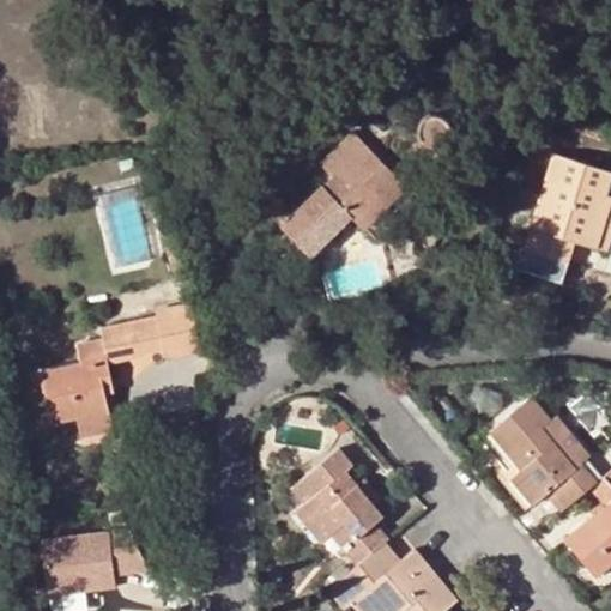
[(379,77),(371,70),(362,78),(369,86),(379,77)]
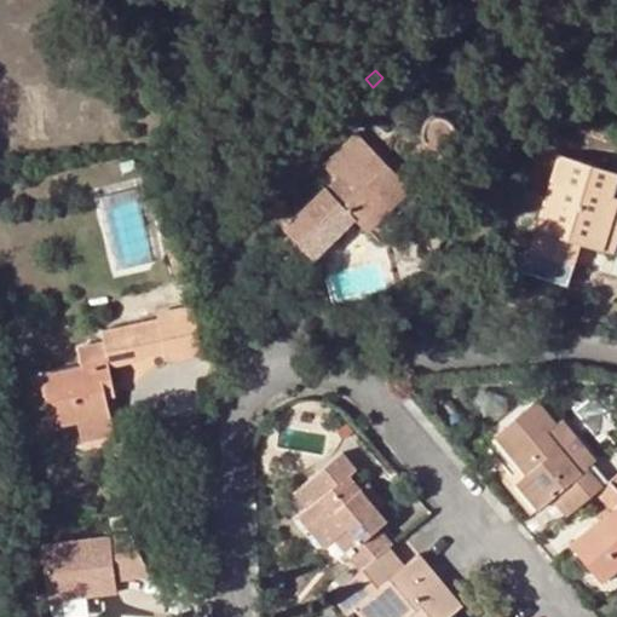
[(445,114),(442,113),(438,114),(433,115),(431,117),(427,120),(425,125),(425,128),(424,132),(425,137),(427,140),(430,144),(433,145),(437,148),(444,148),(448,146),(451,144),(455,142),(456,138),(459,133),(459,130),(457,126),(455,121),(453,119),(449,115),(445,114)]
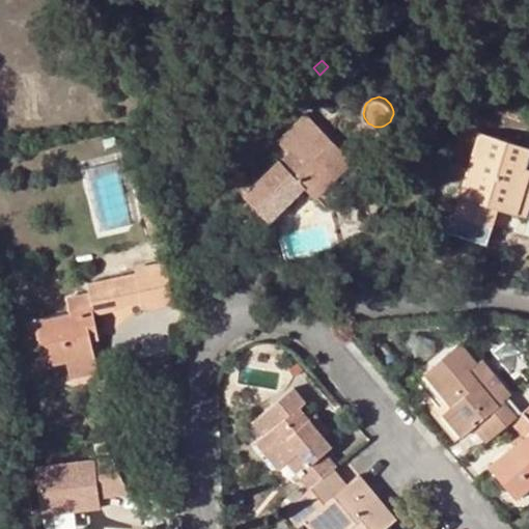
[(304,186),(314,197),(337,175),(327,165),(341,150),(305,114),(278,140),(289,152),(295,158),(288,164),(283,159),(246,195),(269,220),(304,186)]
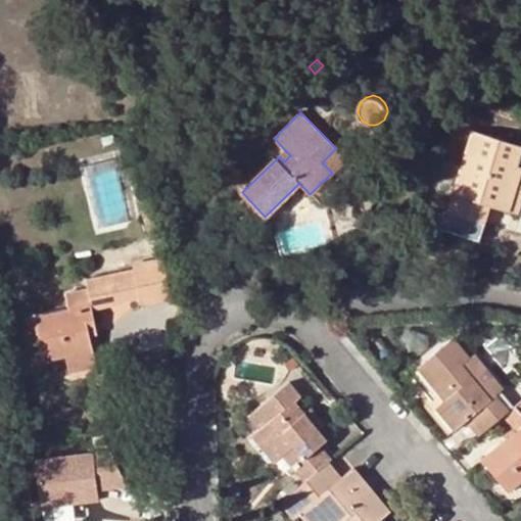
[(474,199),(490,204),(509,210),(520,169),(520,167),(516,167),(520,149),(520,145),(473,132),(455,192),(450,190),(438,228),(479,239),(485,222),(469,217),(474,199)]
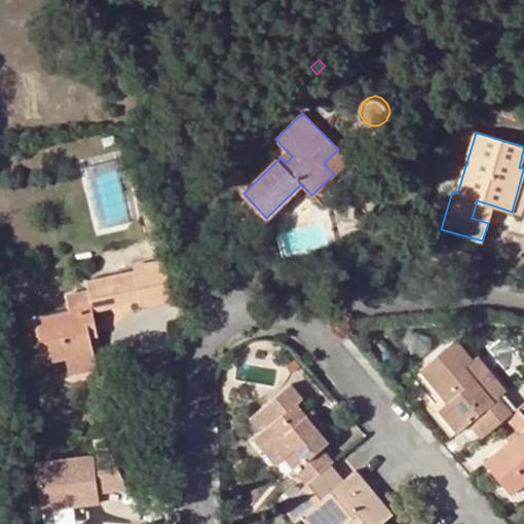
[(324,163),(334,174),(348,159),(338,149),(324,163)]
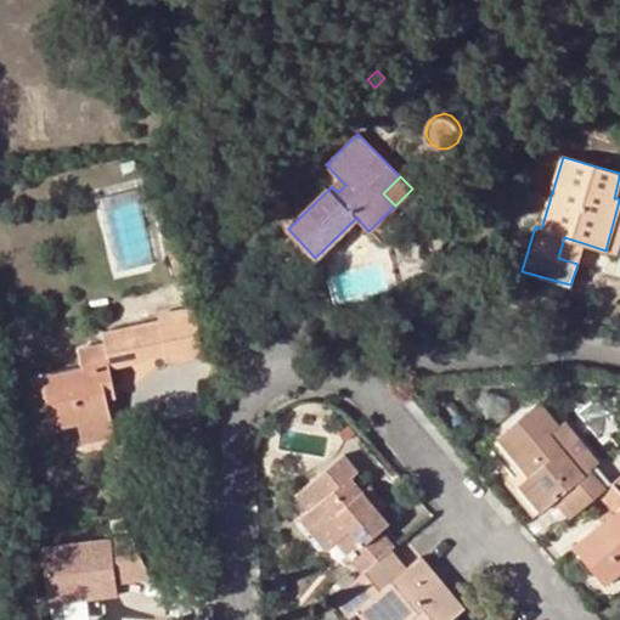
[(338,192),(345,185),(339,179),(332,186),(338,192)]
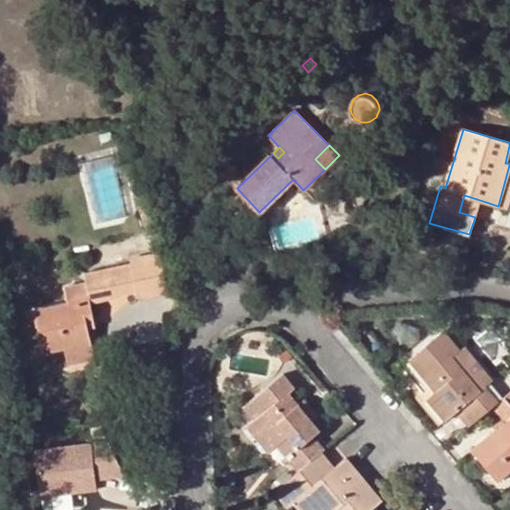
[(509,165),(498,206),(508,208),(509,200),(509,165)]
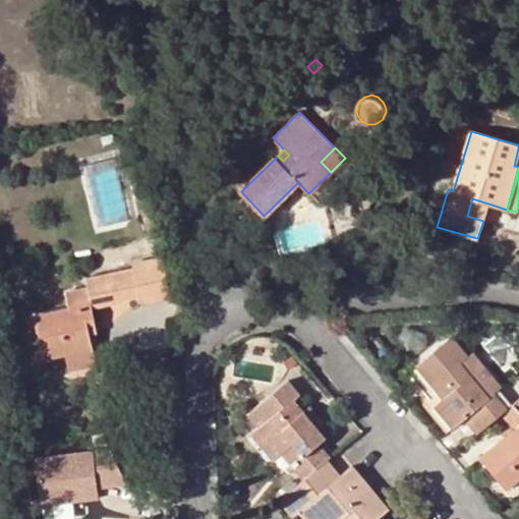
[(467,216),(483,221),(488,204),(472,198),(467,216)]
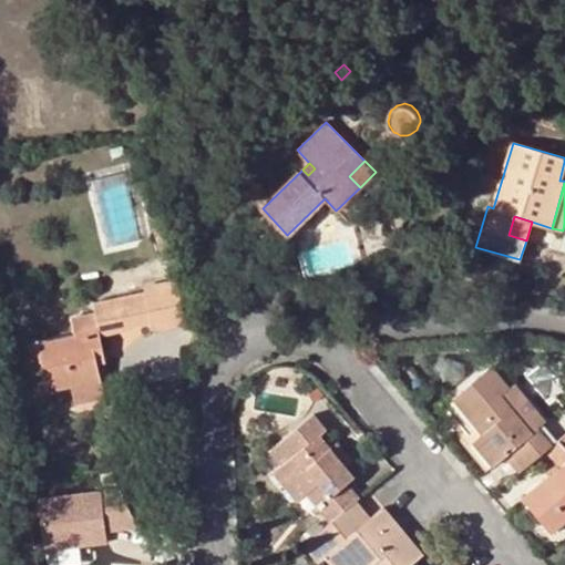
[(145,293),(177,286),(176,280),(144,287),(145,293)]
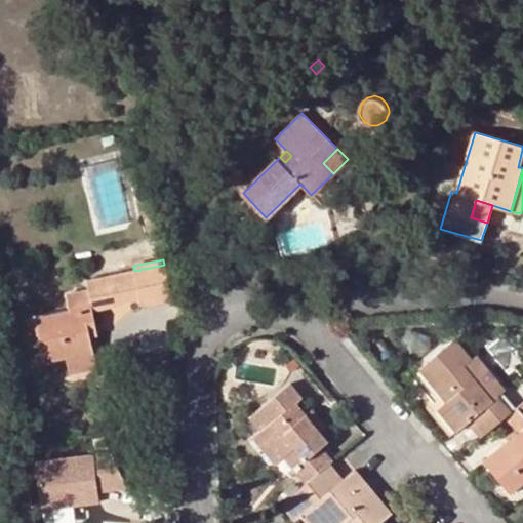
[(141,300),(170,295),(164,265),(134,271),(86,281),(88,289),(66,294),(70,311),(35,319),(44,360),(66,356),(70,373),(96,367),(90,335),(88,325),(94,323),(92,309),(91,304),(138,292),(141,297),(141,300)]
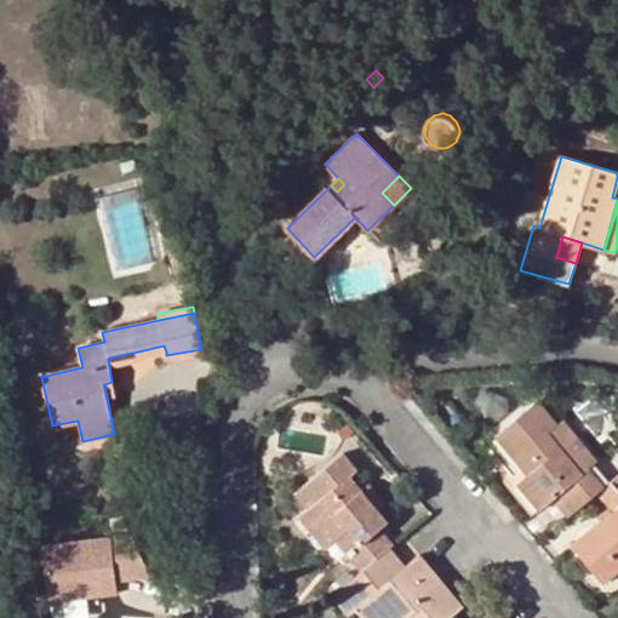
[(108,359),(109,365),(166,352),(164,345),(108,359)]
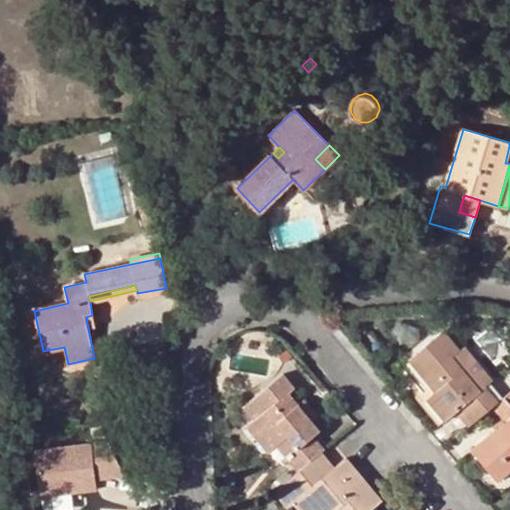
[(138,298),(167,293),(166,288),(137,293),(138,298)]
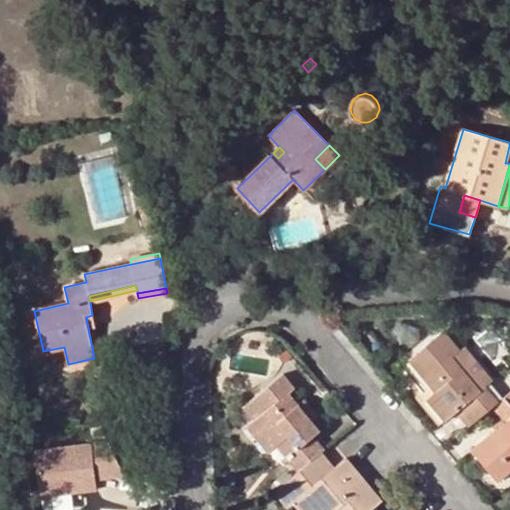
[(86,317),(88,327),(94,325),(92,315),(86,317)]
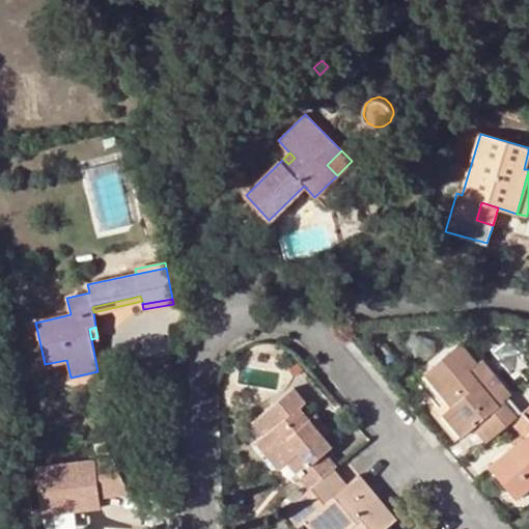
[(479,422),(493,439),(511,422),(517,417),(502,401),(498,405),(469,371),(477,363),(460,343),(425,372),(448,400),(453,397),(458,402),(453,407),(444,415),(462,437),(474,426),(479,422)]
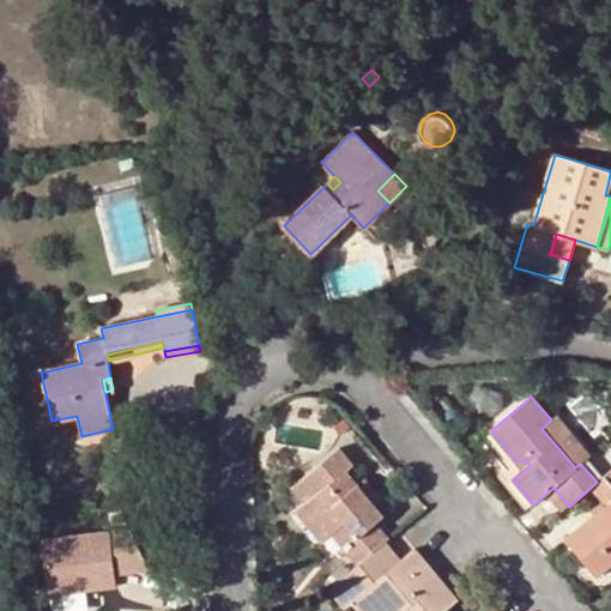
[(590,457),(555,416),(551,419),(542,429),(575,467),(580,464),(590,457)]
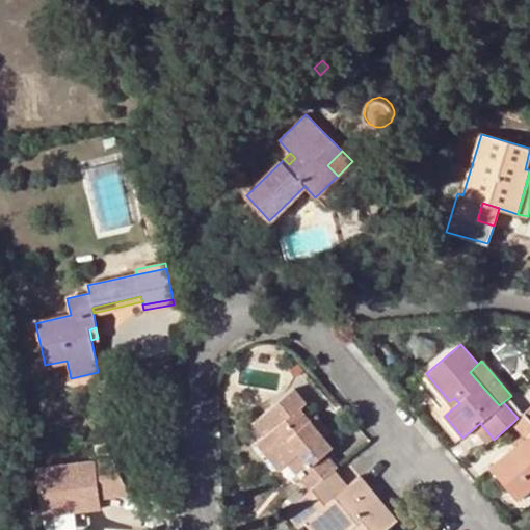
[(327,475),(334,470),(337,467),(325,454),(333,448),(323,438),(319,441),(314,434),(319,431),(311,421),(300,408),(306,403),(294,390),(258,421),(266,430),(261,434),(263,438),(286,465),(290,461),(293,458),(302,470),(298,473),(312,488),(327,475)]
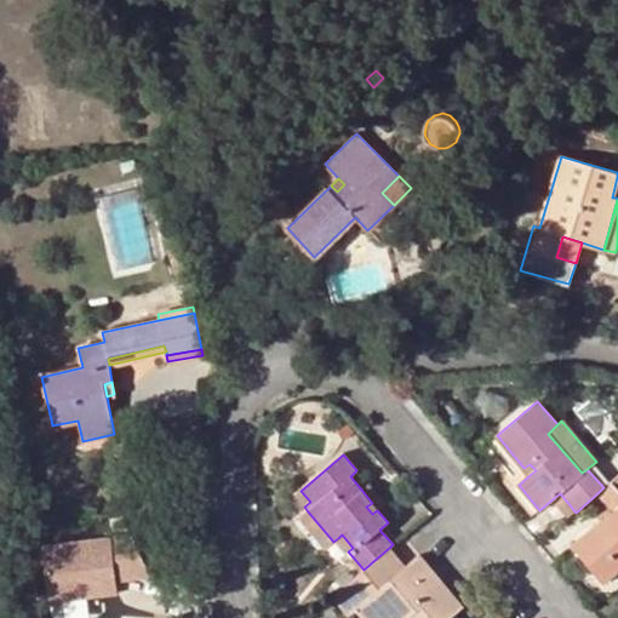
[(530,464),(524,468),(530,475),(536,470),(530,464)]
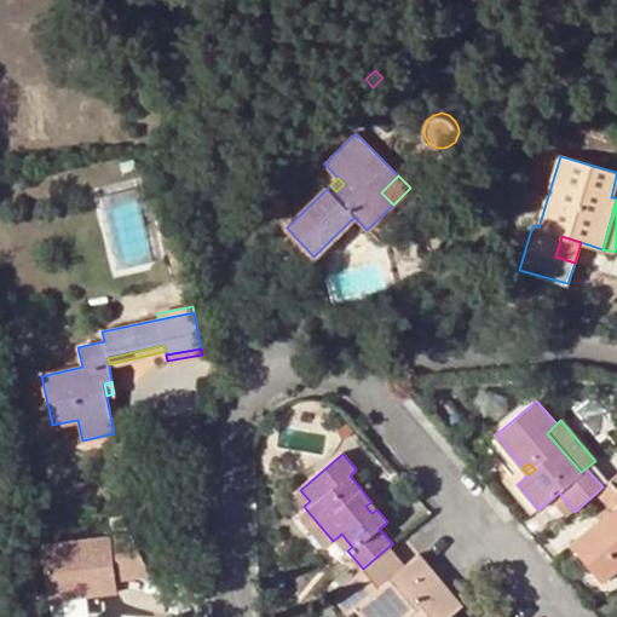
[(616,474),(603,486),(597,492),(612,512),(604,519),(601,517),(571,542),(604,581),(616,570),(616,474)]
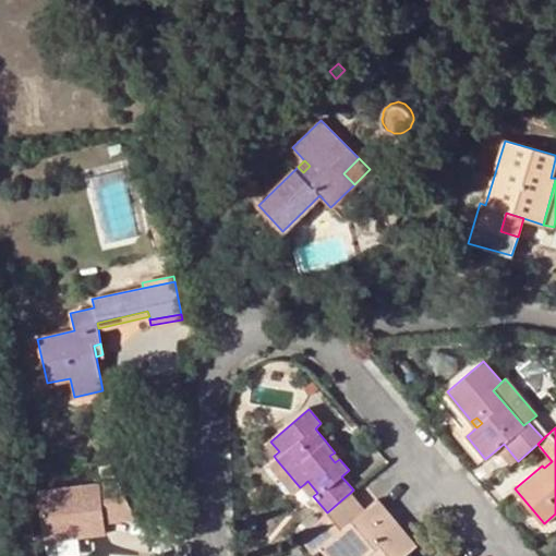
[(335,462),(339,459),(348,452),(333,435),(326,442),(335,452),(329,456),(335,462)]
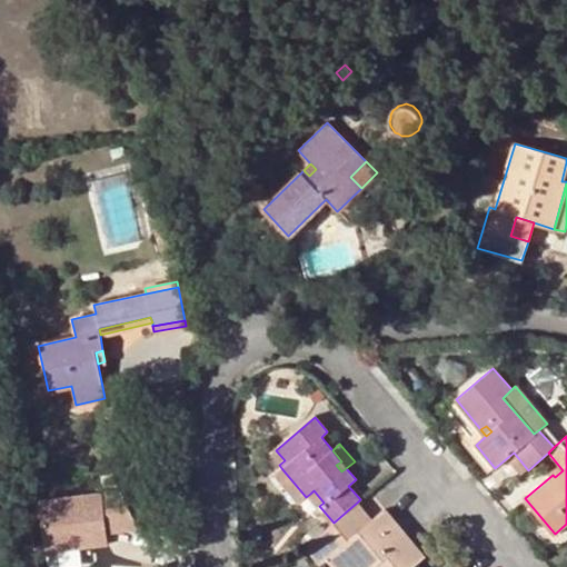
[(276,450),(270,455),(279,465),(285,460),(276,450)]
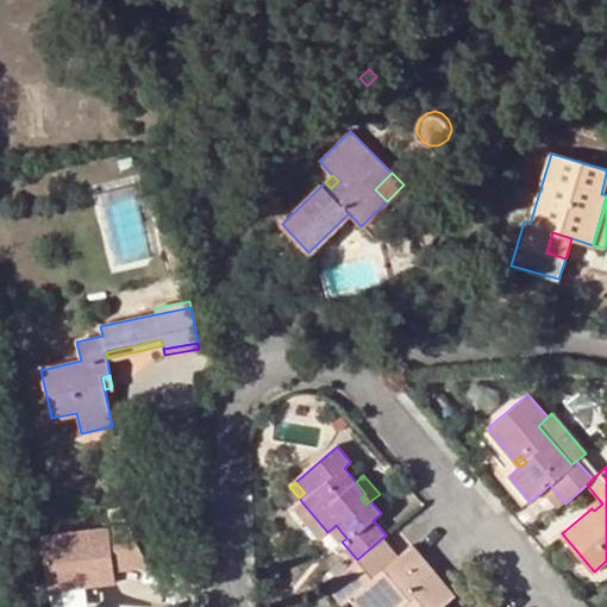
[(544,489),(559,508),(565,504),(550,485),(544,489)]
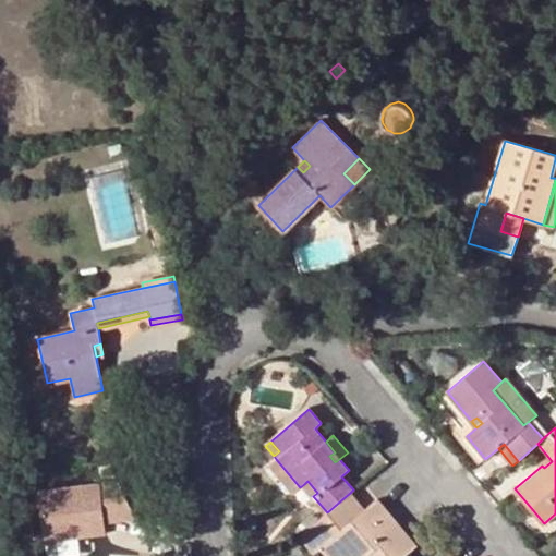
[(269,466),(292,493),(300,487),(276,459),(269,466)]
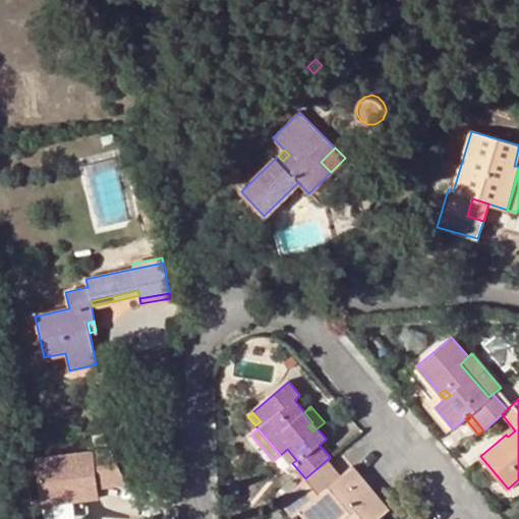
[(36,457),(41,504),(85,500),(83,488),(96,487),(125,484),(109,449),(36,457)]
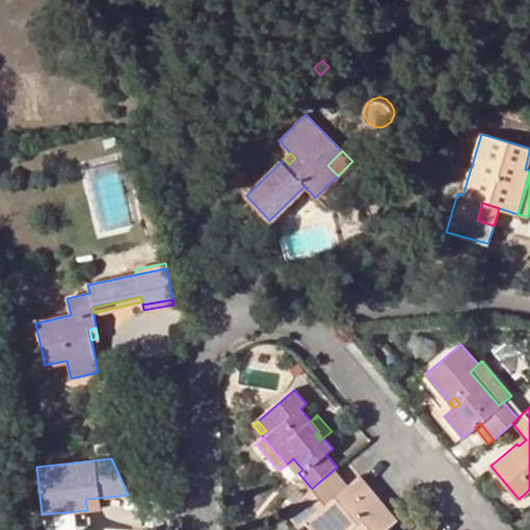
[(293,458),(290,461),(298,473),(302,470),(293,458)]
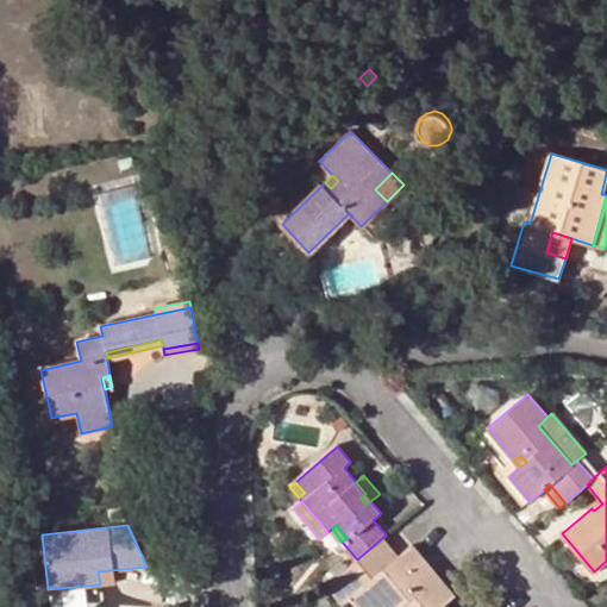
[(398,557),(382,538),(375,544),(392,562),(398,557)]
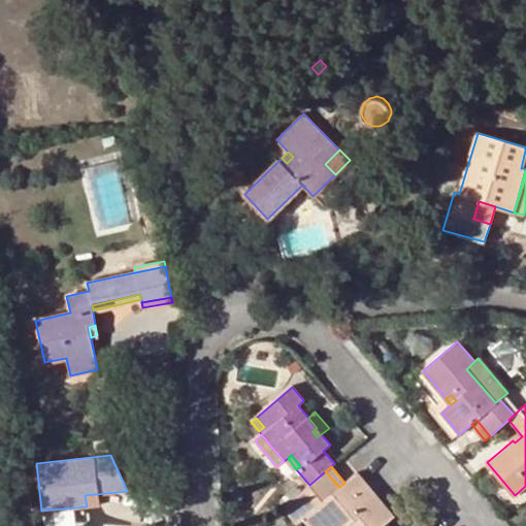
[(325,471),(309,485),(284,505),(299,523),(308,516),(316,510),(329,525),(382,525),(394,517),(358,472),(344,483),(339,487),(325,471)]
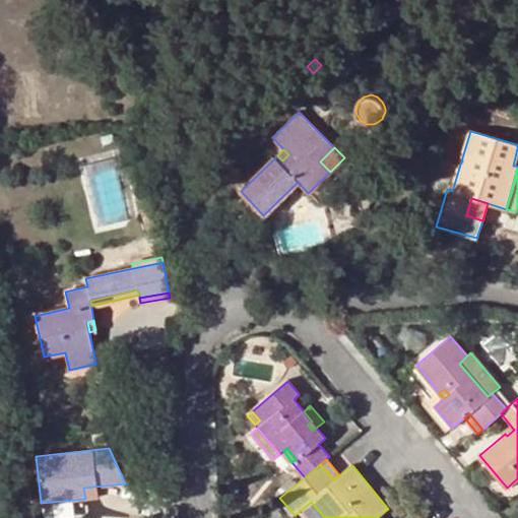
[(85,499),(96,497),(95,487),(83,488),(85,499)]
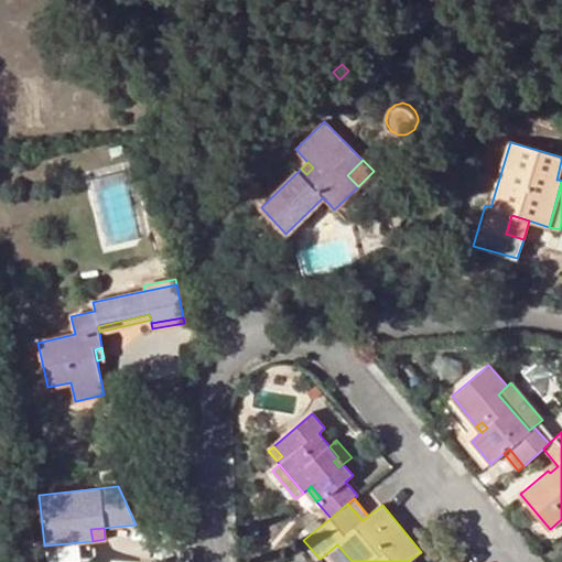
[(330,551),(338,561),(352,561),(337,544),(330,551)]
